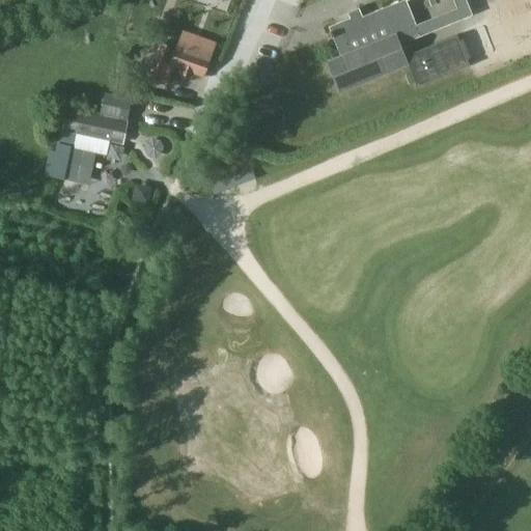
[(328,27),(340,57),(327,61),(339,91),(408,64),(417,86),(469,65),(456,35),(414,53),(409,42),(421,36),(406,0),(403,0),(362,17),(359,8),(347,14),(350,19),(328,27)]
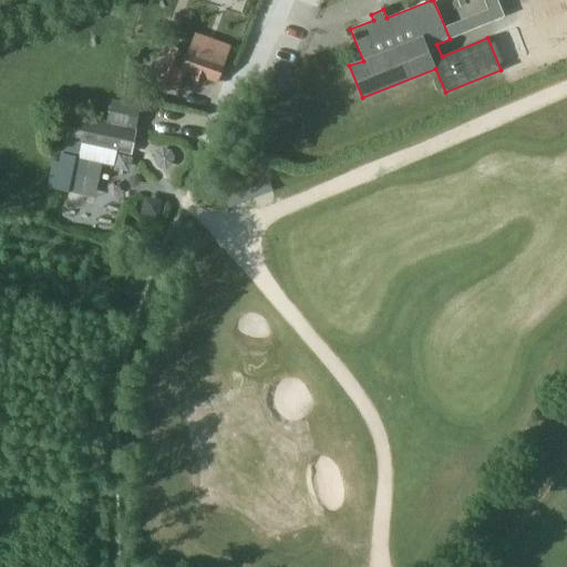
[(169,47),(163,64),(186,72),(192,74),(191,79),(204,83),(205,80),(217,84),(230,47),(194,33),(186,52),(169,47)]
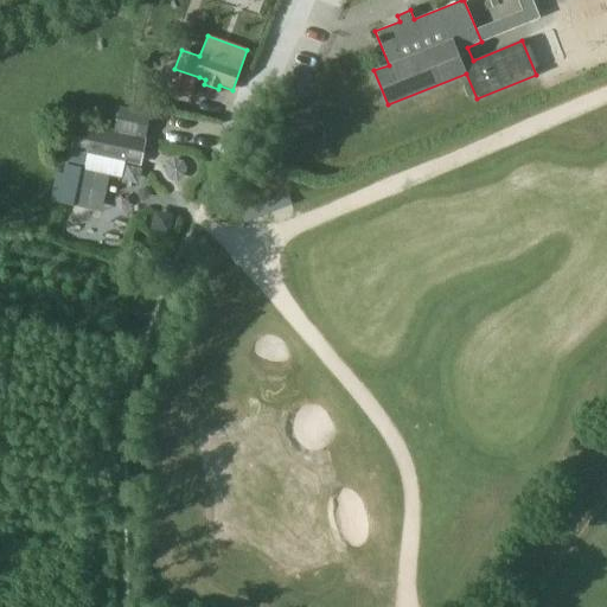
[(114,133),(115,129),(77,121),(70,152),(88,155),(123,163),(140,166),(147,136),(146,136),(146,139),(114,133)]
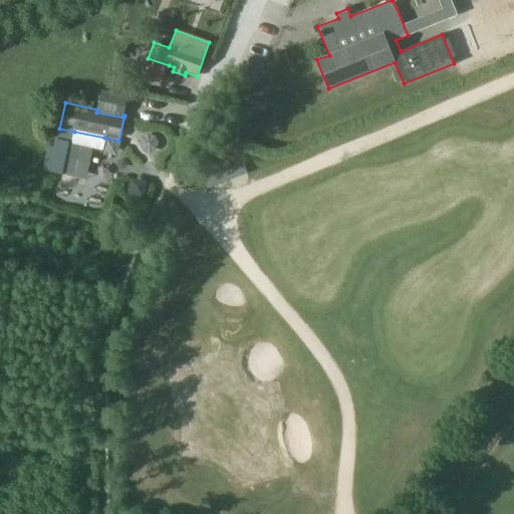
[(74,132),(59,129),(58,127),(53,148),(48,147),(44,170),(61,174),(67,144),(71,144),(74,132)]
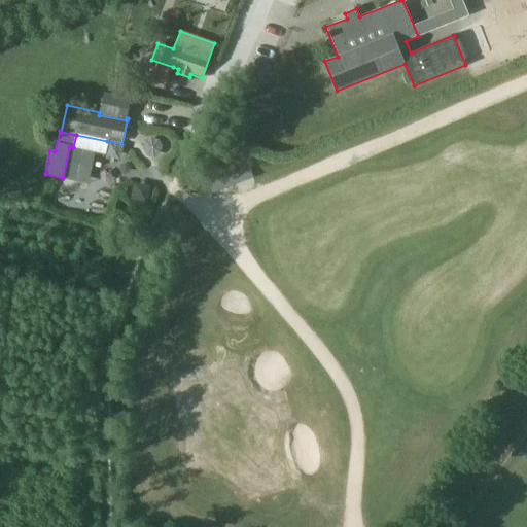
[(76,135),(73,147),(104,154),(107,141),(76,135)]
